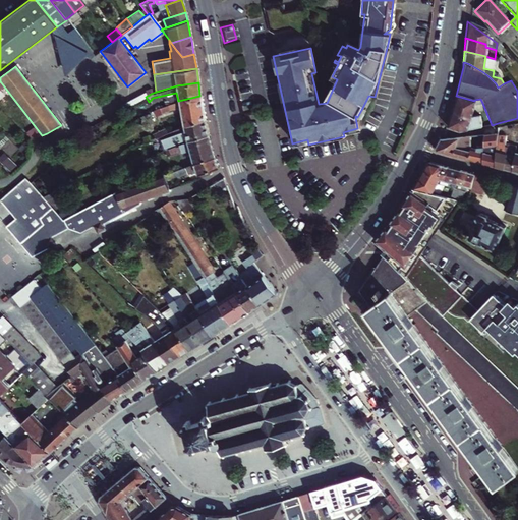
[(146,97),(151,94),(148,89),(141,92),(145,97),(146,97)]
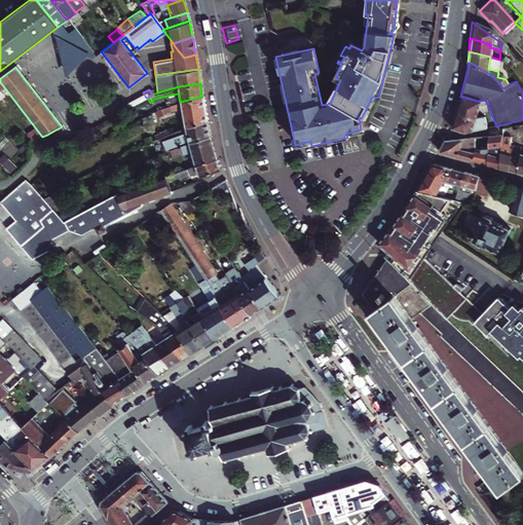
[(178,94),(167,96),(170,104),(180,102),(178,94)]
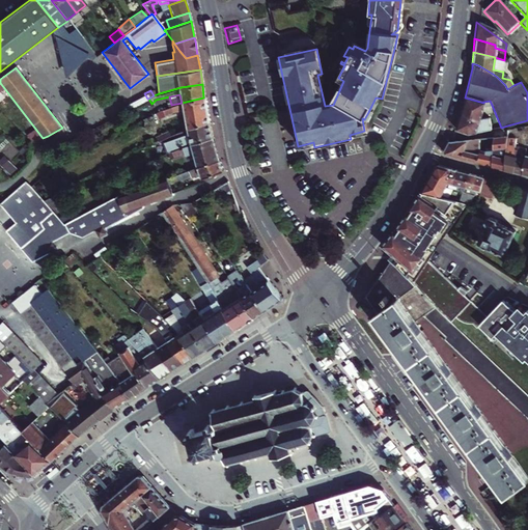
[(207,122),(203,98),(182,103),(171,105),(160,108),(155,111),(156,117),(183,112),(186,130),(207,122)]
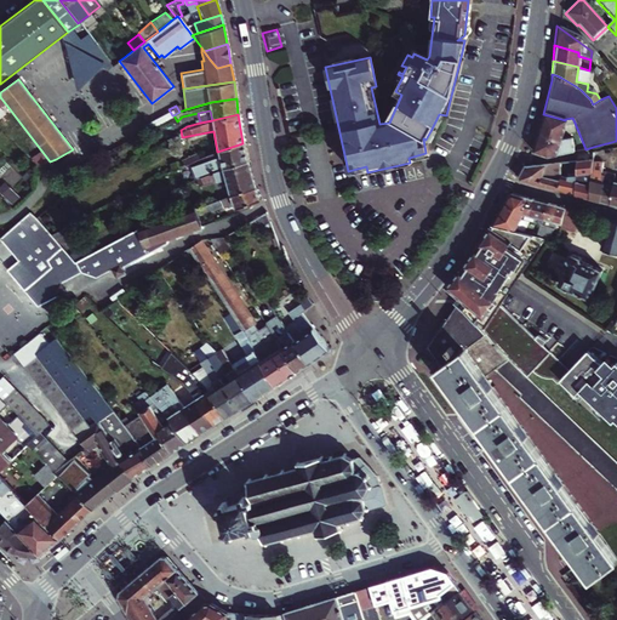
[(565,120),(543,114),(535,141),(549,144),(549,142),(558,144),(556,147),(571,144),(570,140),(560,142),(561,135),(572,131),(570,124),(575,123),(565,120)]
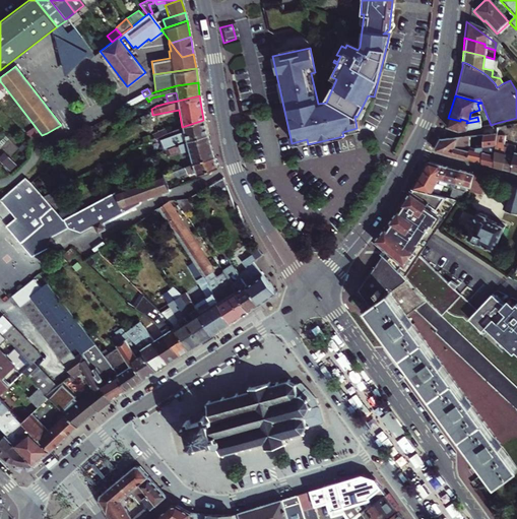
[(457,132),(479,127),(478,121),(466,123),(467,121),(460,119),(460,121),(448,118),(445,128),(457,132)]
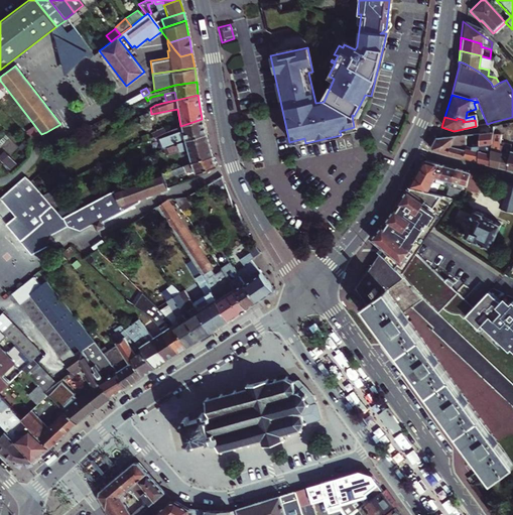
[(162,147),(184,140),(205,133),(202,119),(180,126),(163,131),(160,132),(157,134),(162,147)]
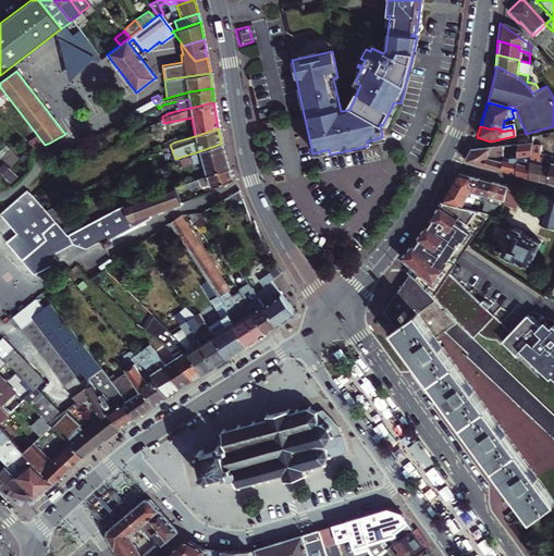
[(173,143),(176,141),(173,136),(159,144),(162,149),(170,145),(173,143)]
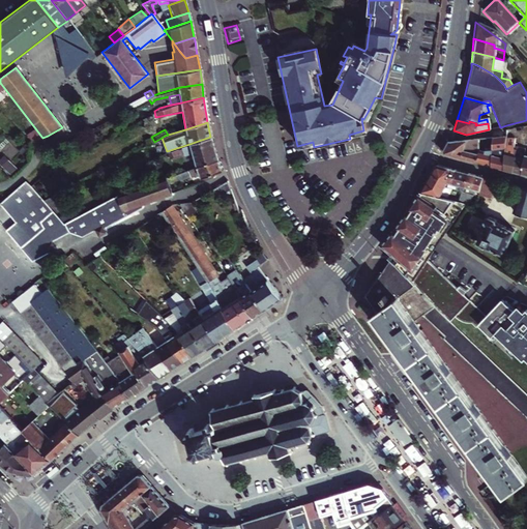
[(187,171),(217,160),(210,137),(189,144),(194,155),(184,158),(187,171)]
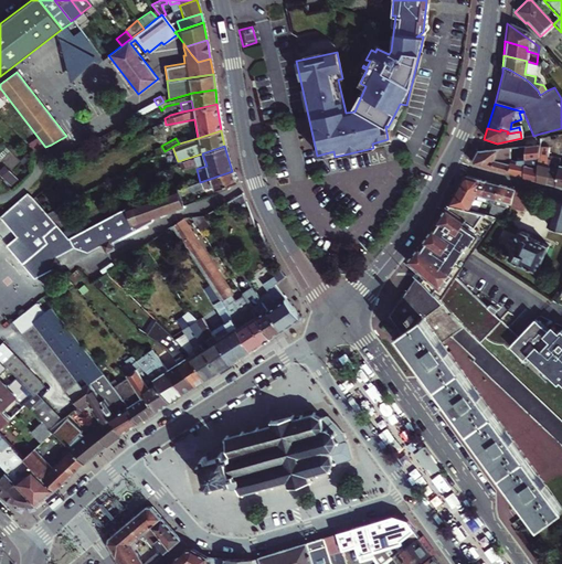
[(522,179),(536,182),(537,161),(537,147),(523,148),(523,152),(523,160),(522,179)]
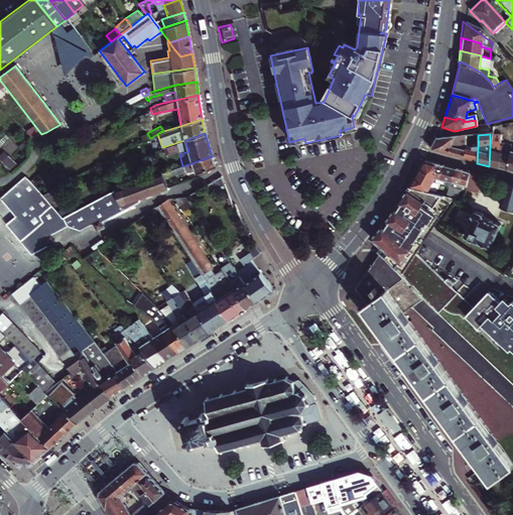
[(477,163),(478,146),(471,146),(471,139),(478,139),(478,135),(435,139),(430,147),(431,151),(477,163)]
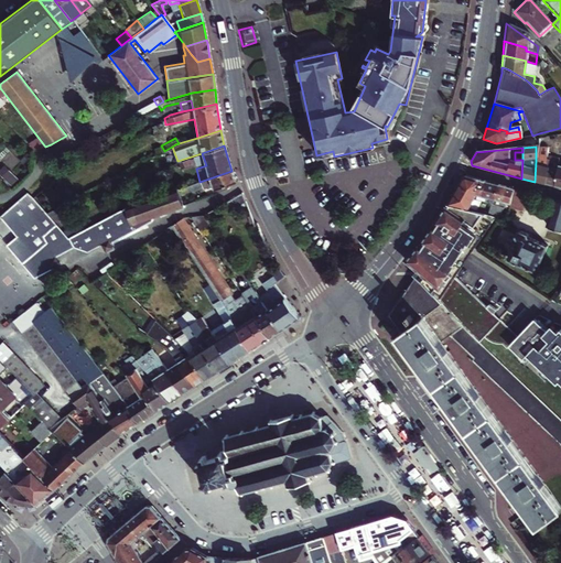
[(535,182),(543,184),(547,166),(549,159),(548,158),(547,158),(546,162),(536,161),(535,182)]
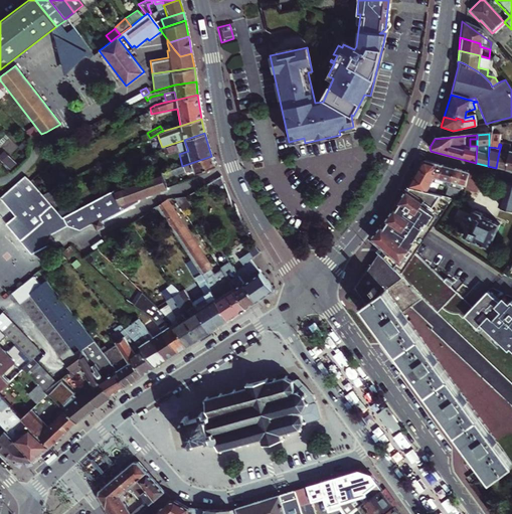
[(506,171),(509,154),(499,152),(496,168),(506,171)]
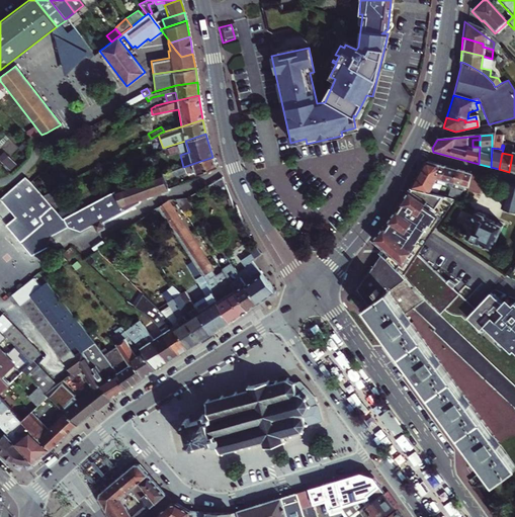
[(8,171),(13,165),(4,157),(0,161),(0,165),(8,171)]
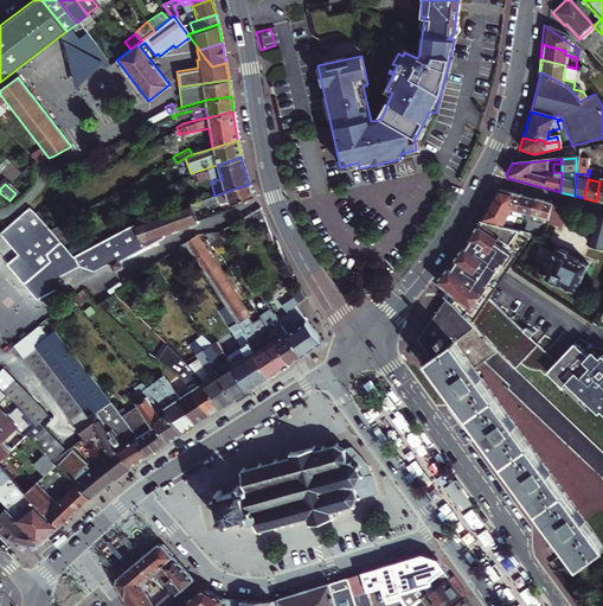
[(229,205),(242,201),(252,196),(249,184),(215,196),(188,206),(190,210),(215,201),(216,203),(226,199),(229,205)]
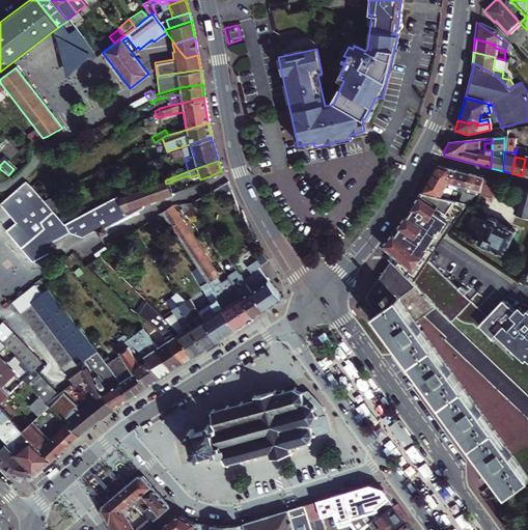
[(434,167),(419,193),(440,198),(443,183),(447,168),(438,166),(434,167)]
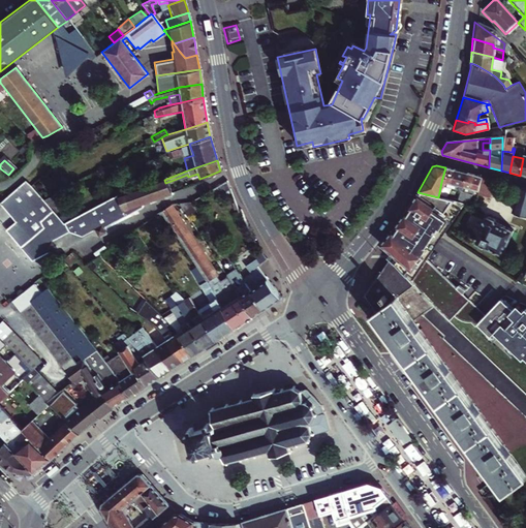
[(441,182),(452,184),(455,171),(445,167),(441,182)]
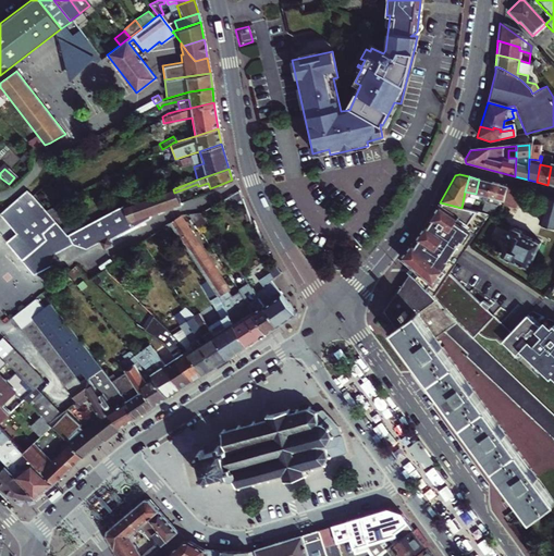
[(479,180),(476,194),(483,196),(482,202),(485,204),(487,198),(491,183),(479,180)]
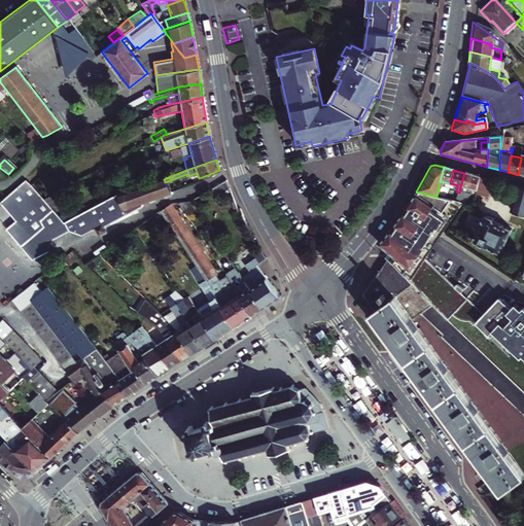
[(479,177),(464,173),(460,187),(476,190),(479,177)]
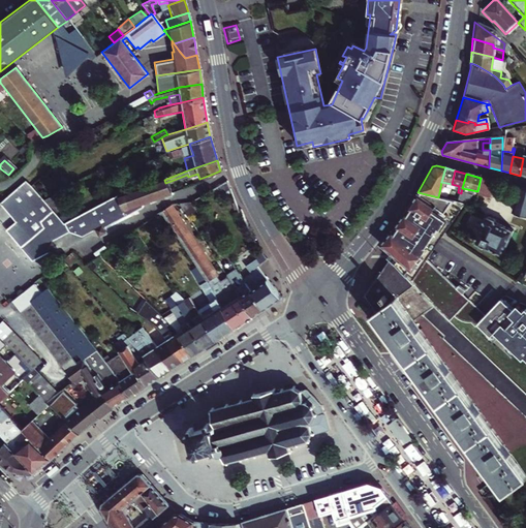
[(492,181),(481,178),(477,191),(476,195),(488,197),(492,181)]
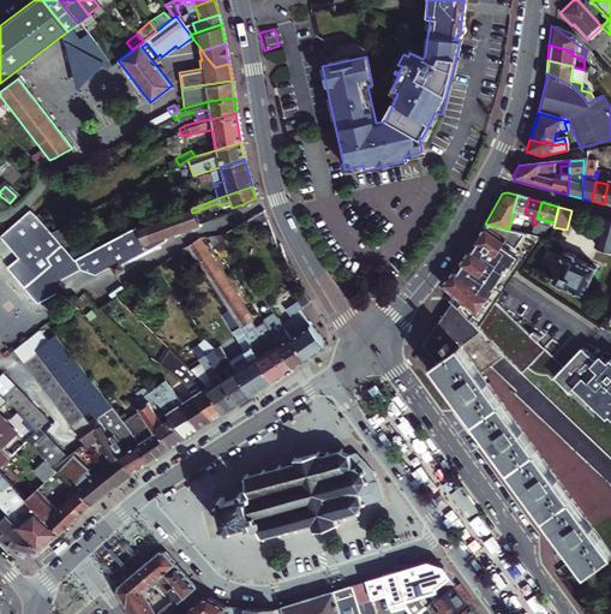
[(31,307),(53,292),(47,284),(55,279),(76,269),(99,273),(113,267),(118,263),(120,268),(145,256),(142,248),(197,225),(192,213),(191,209),(138,230),(72,261),(58,244),(51,236),(34,218),(27,209),(0,231),(0,243),(15,260),(1,270),(31,307)]
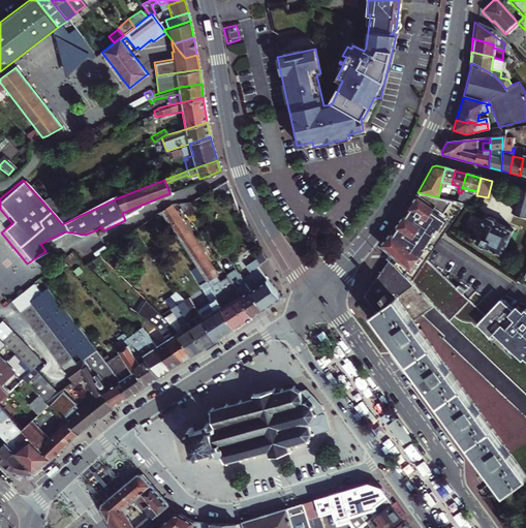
[(227,189),(224,182),(208,191),(212,198),(227,189)]
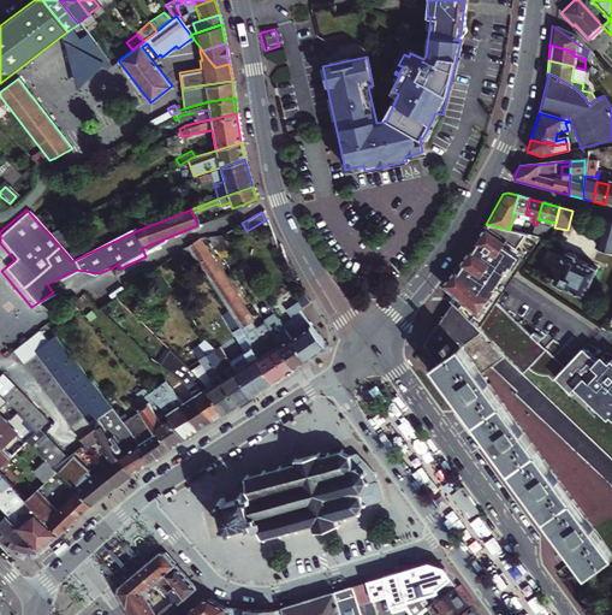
[(611,220),(605,219),(596,249),(604,250),(611,252),(611,220)]
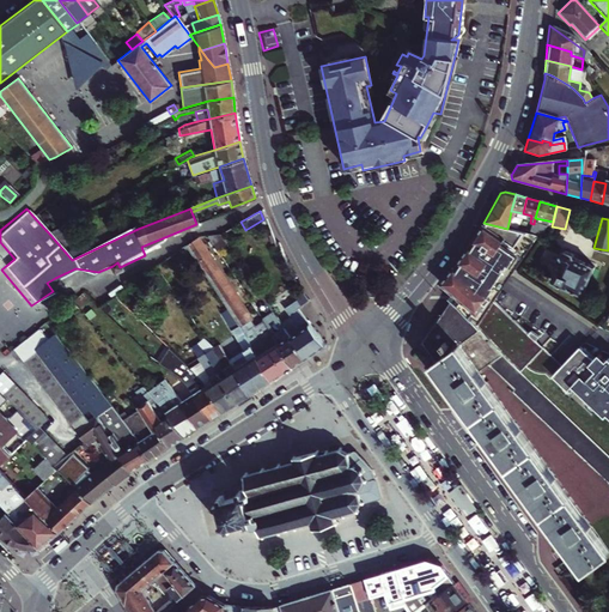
[(507,229),(483,223),(482,223),(486,225),(485,228),(481,225),(470,243),(474,246),(470,250),(468,248),(457,266),(460,268),(457,273),(454,270),(439,285),(450,296),(448,302),(449,303),(448,304),(457,311),(498,353),(516,370),(522,363),(540,345),(533,338),(536,333),(528,327),(525,331),(491,297),(536,236),(528,234),(507,229)]
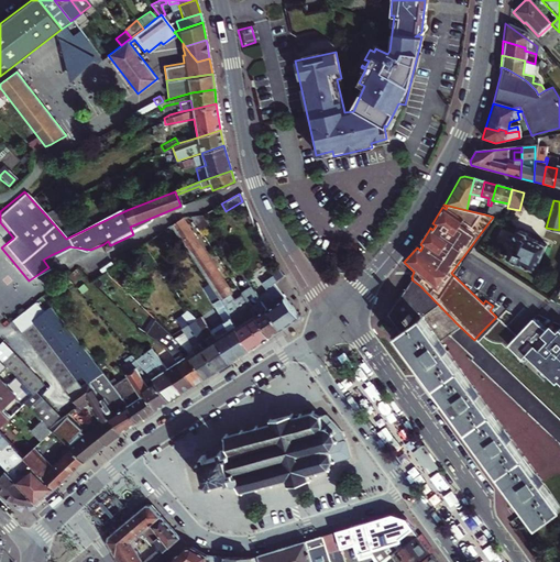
[(501,208),(491,206),(487,205),(485,215),(493,217),(498,218),(501,208)]
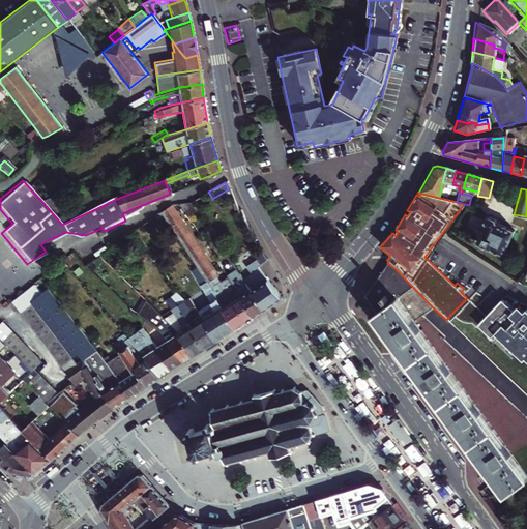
[(194,211),(188,203),(186,204),(179,204),(186,215),(194,211)]
